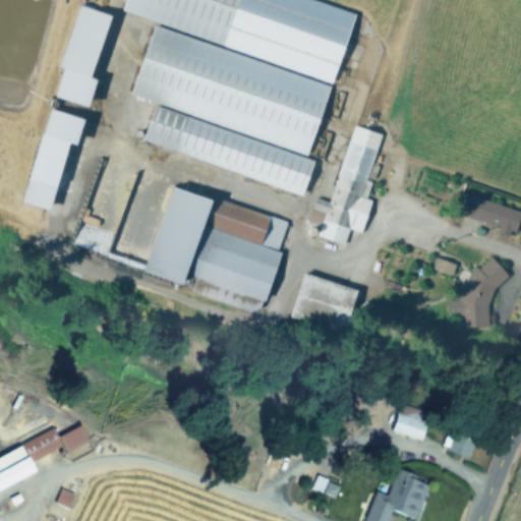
[(354,9),(326,0),(125,0),(122,12),(154,21),(131,94),(155,101),(141,143),(304,192),(313,163),(322,165),(329,139),(316,135),(354,9)]
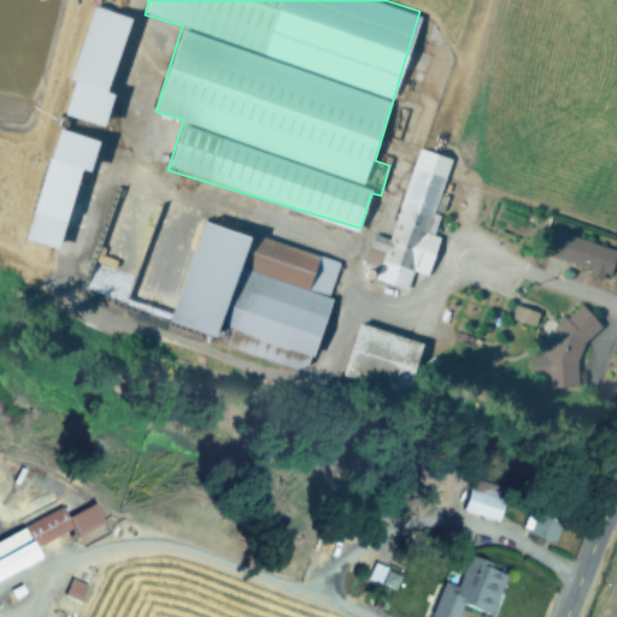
[(71,78),(74,78),(64,115),(104,125),(113,93),(107,90),(128,16),(92,6),(71,78)]
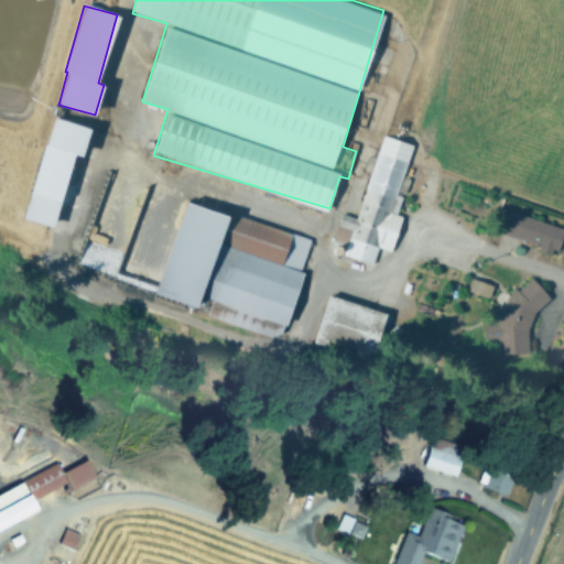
[(73,152),(83,155),(89,127),(51,117),(25,219),(54,227),(73,152)]
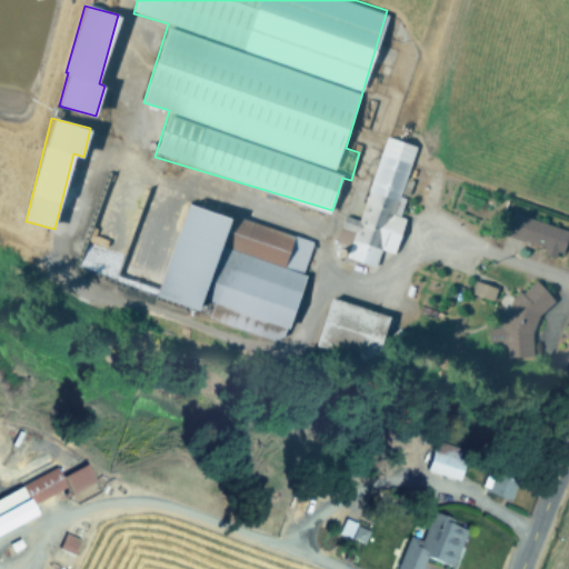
[(361,219),(343,215),(335,245),(348,249),(346,258),(376,267),(380,249),(396,253),(405,218),(396,216),(416,145),(383,136),(361,219)]
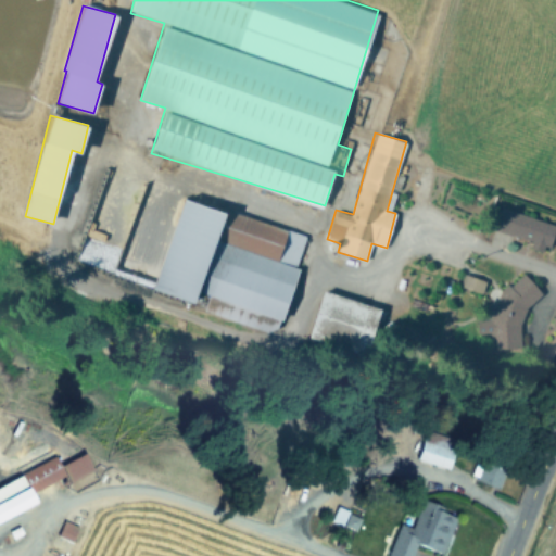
[(278,333),(305,235),(180,200),(154,291),(196,303),(198,293),(206,297),(202,313),(278,333)]
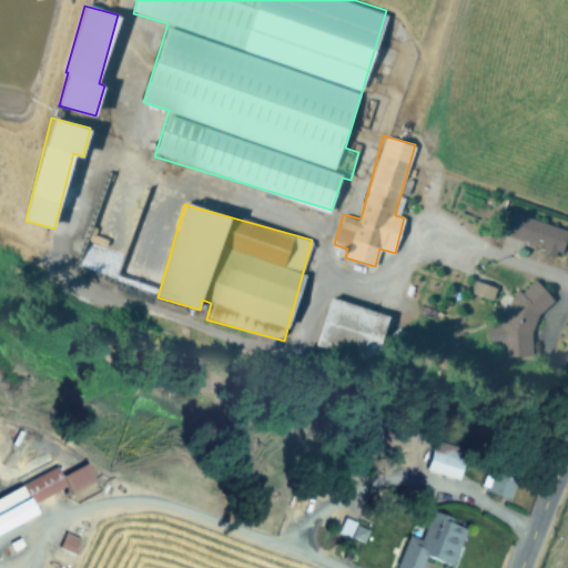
[(543,246),(540,254),(560,259),(567,227),(510,213),(504,236),(543,246)]
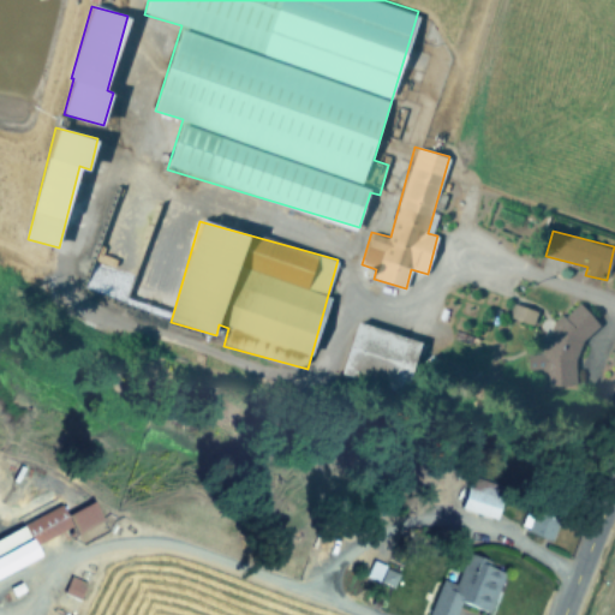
[(547,311),(548,352),(527,352),(527,369),(542,369),(542,388),(577,387),(575,338),(595,336),(595,310),(547,311)]
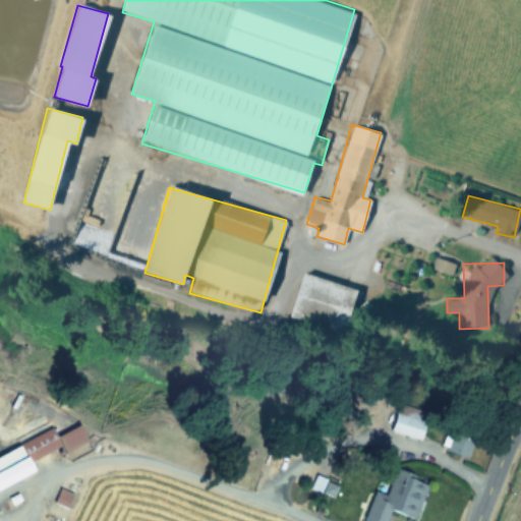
[(346,333),(356,288),(300,275),(290,320),(346,333)]
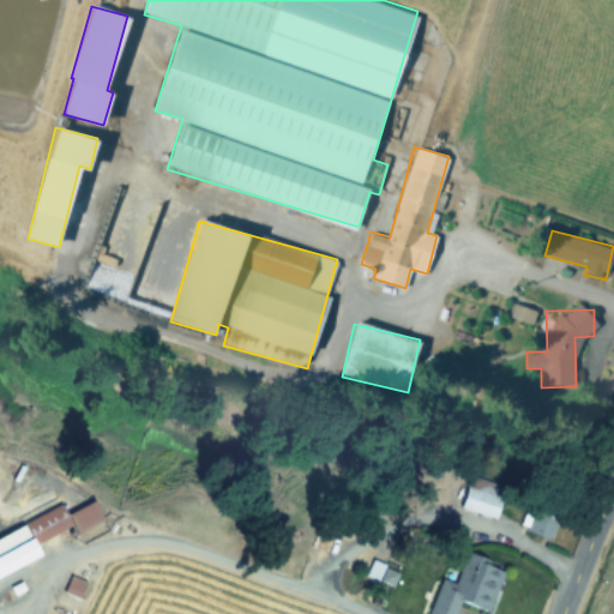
[(494,518),(503,495),(464,483),(457,506),(494,518)]
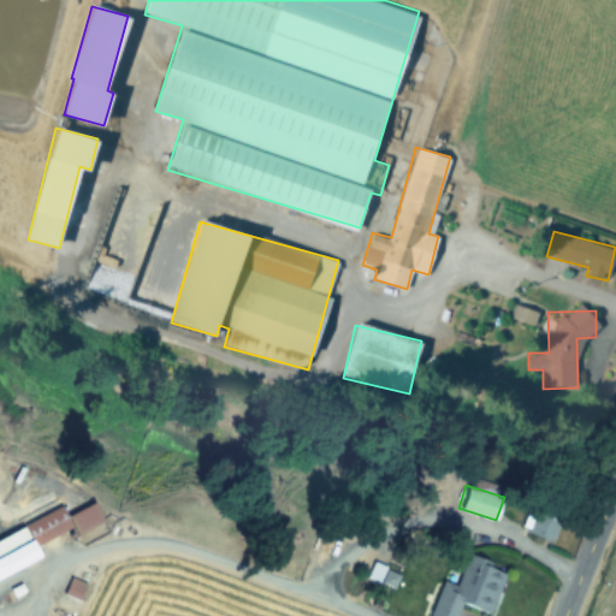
[(28,543),(0,554),(0,575),(40,558),(34,546),(73,528),(76,534),(104,522),(94,502),(65,515),(61,505),(19,525),(28,543)]
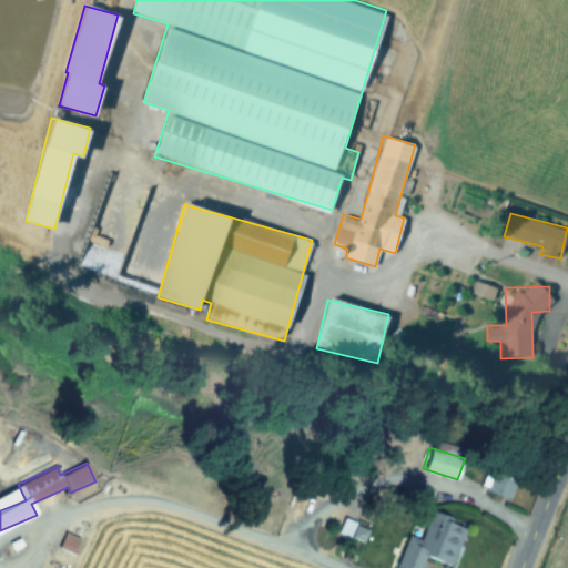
[(452,566),(465,528),(439,518),(430,543),(403,533),(391,567),(419,567),(425,556),(452,566)]
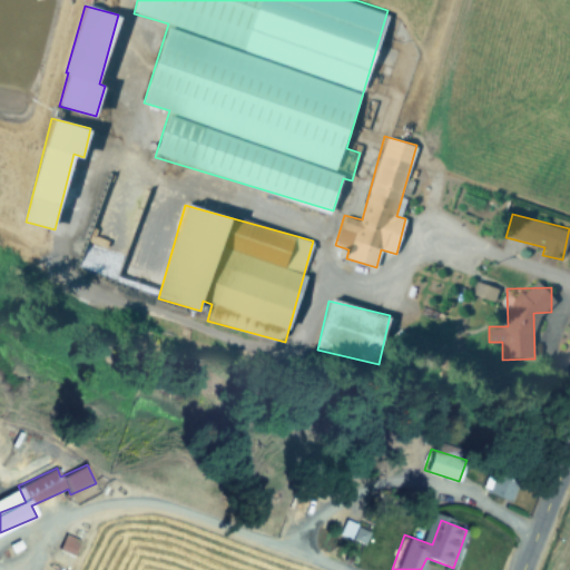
[(59,550),(74,556),(80,539),(66,533),(59,550)]
